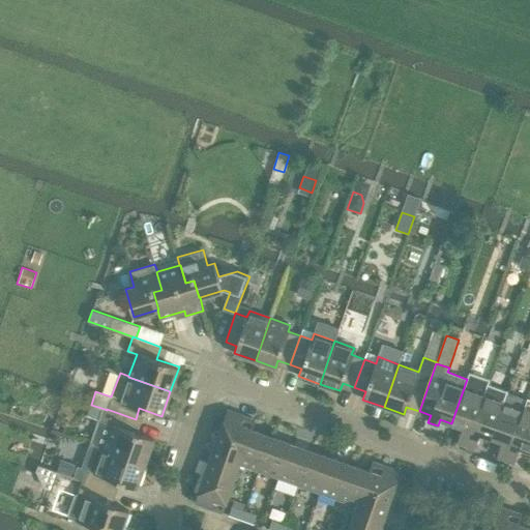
[(467,379),(451,423),(463,428),(458,443),(466,446),(488,384),(490,380),(469,373),(467,379)]
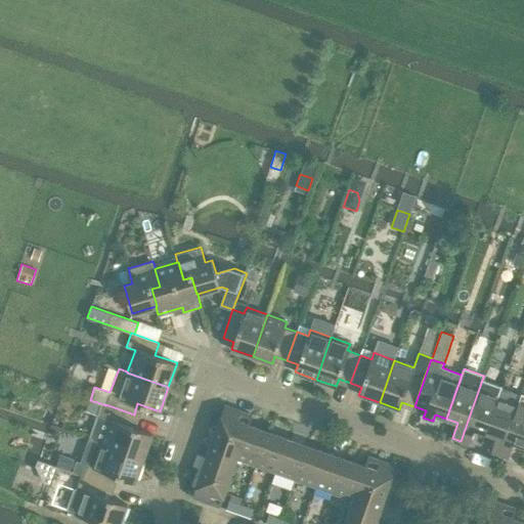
[(482,380),(461,441),(469,444),(474,429),(486,433),(501,389),(501,387),(482,380)]
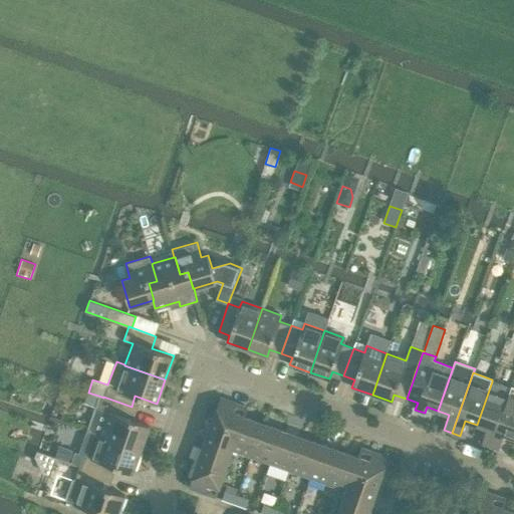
[(492,381),(477,425),(488,429),(482,444),(490,447),(511,388),(510,388),(492,381)]
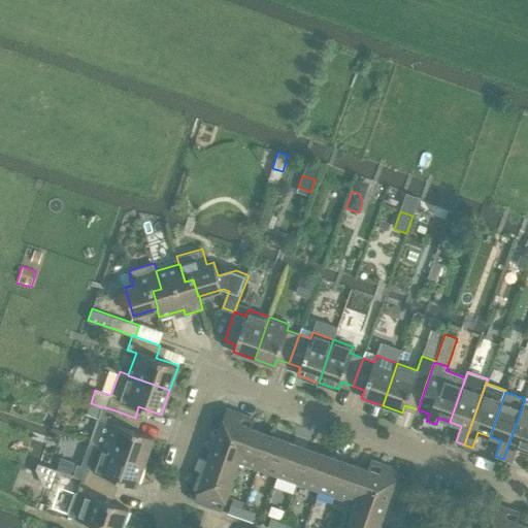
[(525,398),(503,459),(512,461),(517,447),(527,450),(527,397),(525,397),(524,398),(525,398)]
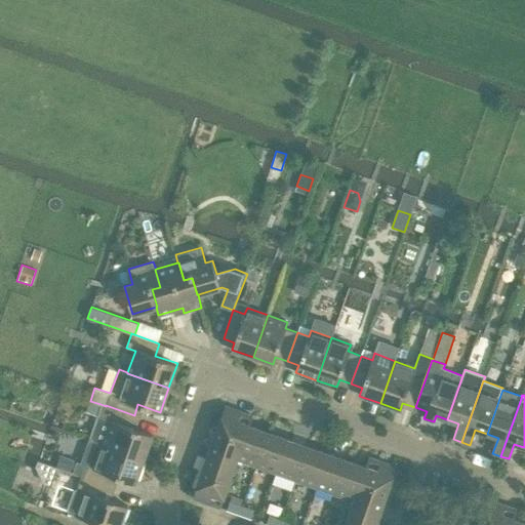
[(130,427),(134,415),(106,405),(106,406),(101,404),(88,439),(103,444),(144,459),(152,435),(130,427)]
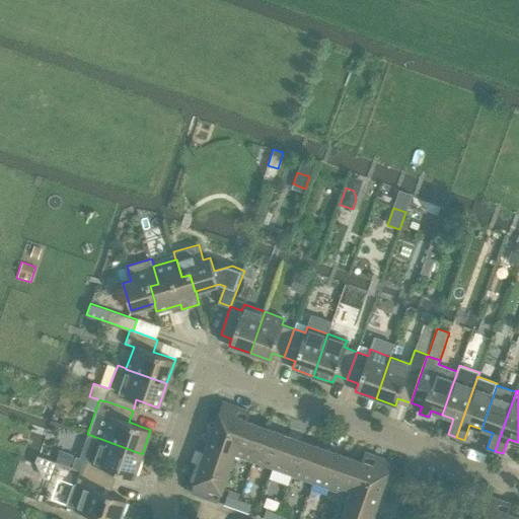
[(246,421),(249,412),(223,401),(191,492),(217,501),(234,454),(232,454),(244,421),(246,421)]
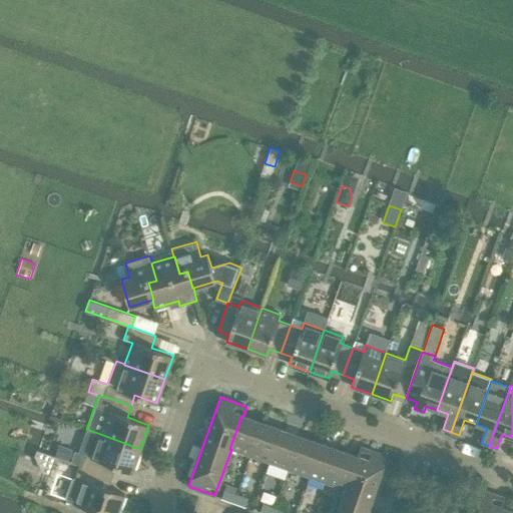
[(263,423),(243,416),(241,416),(229,449),(231,449),(250,456),(263,423)]
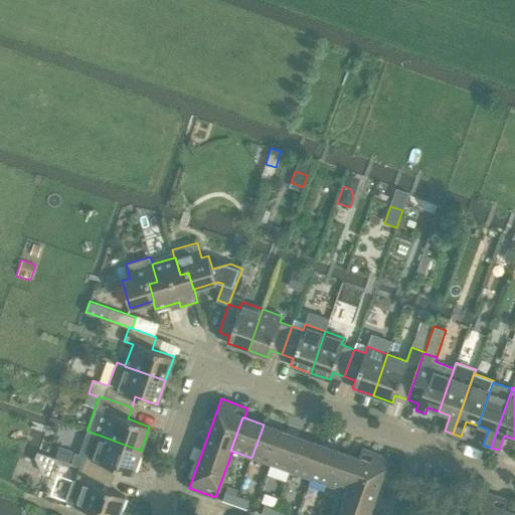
[(271,465),(283,432),(264,424),(251,458),(271,465)]
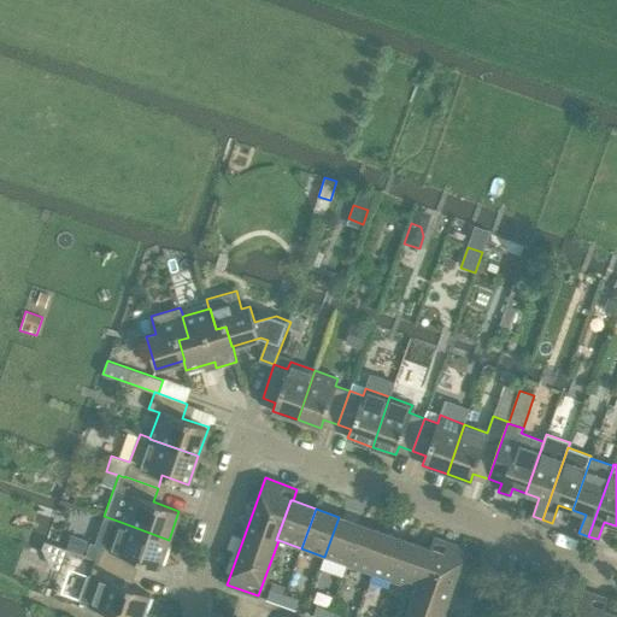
[(86,556),(95,559),(128,571),(133,559),(158,569),(169,540),(121,522),(104,516),(94,544),(90,542),(86,556)]
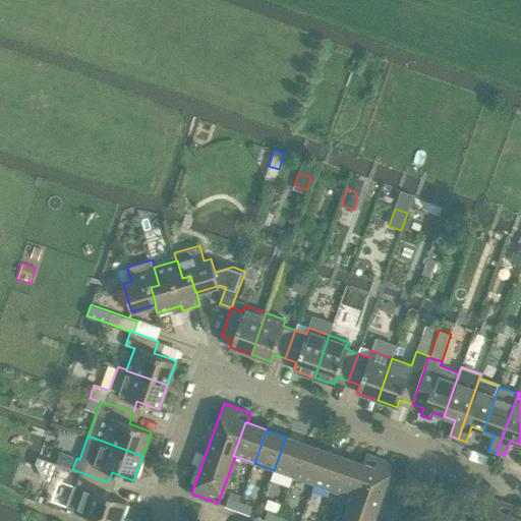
[(292,476),(304,444),(286,437),(274,470),(292,476)]
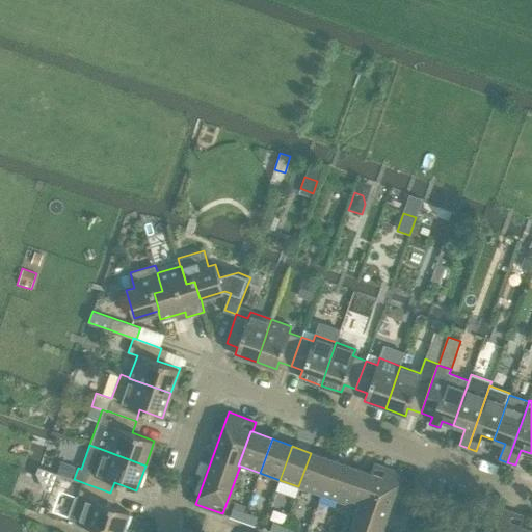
[(318,494),(329,459),(311,453),(298,486),(318,494)]
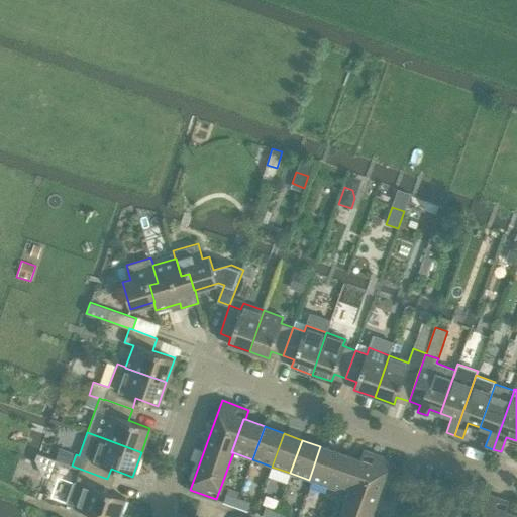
[(327,486),(339,453),(320,446),(309,480),(327,486)]
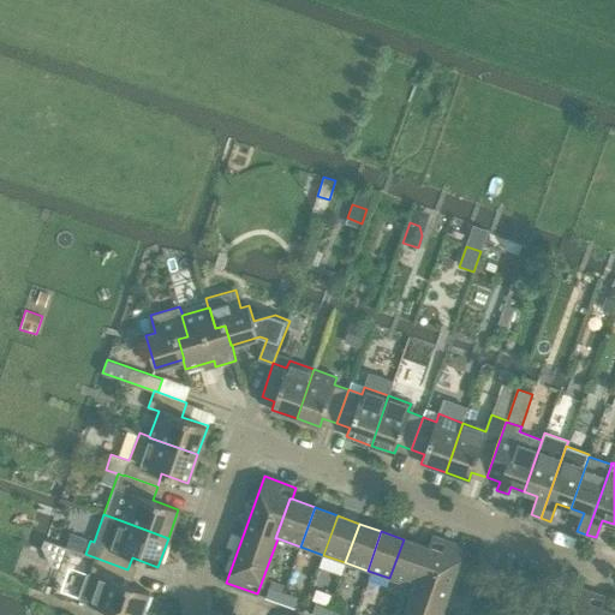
[(440,614),(453,578),(464,548),(431,536),(428,548),(429,548),(416,587),(413,586),(402,614),(440,614)]
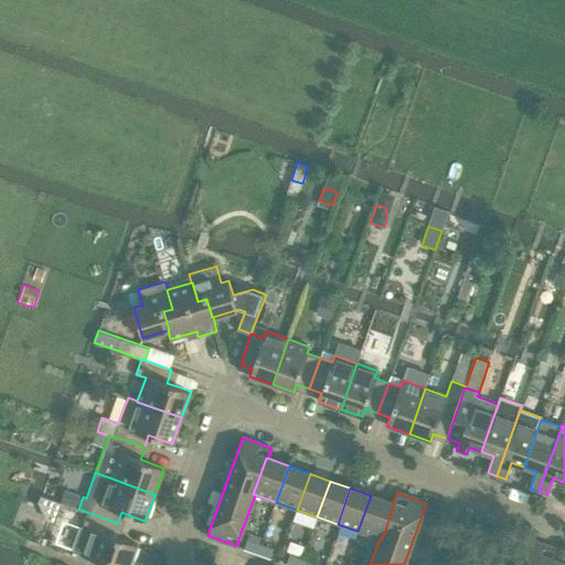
[(382,540),(394,503),(393,503),(371,496),(358,531),(380,539),(382,540)]
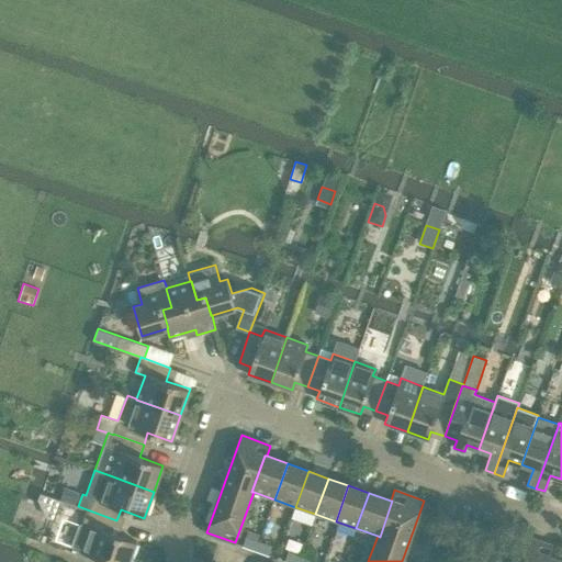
[(110,561),(128,561),(136,541),(112,534),(116,520),(87,509),(72,549),(82,552),(110,561)]
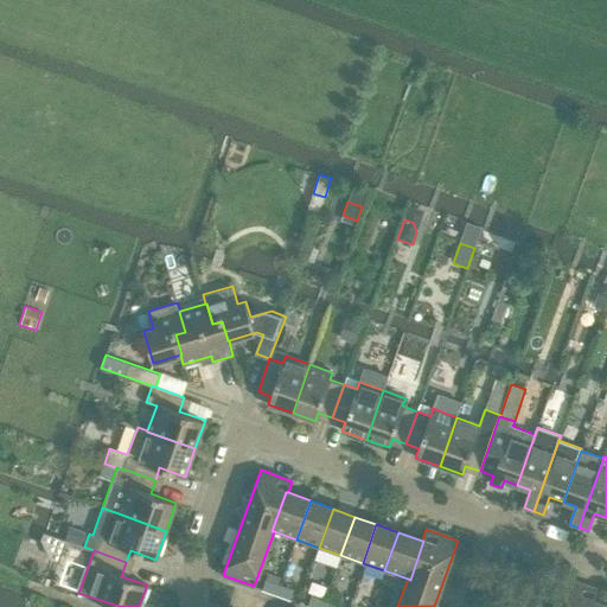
[(594,600),(598,590),(566,579),(555,606),(589,606),(593,600),(594,600)]
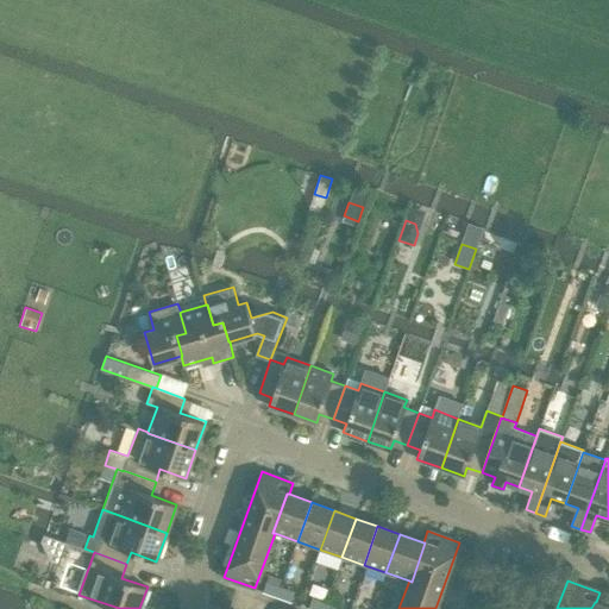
[(290,601),(294,591),(267,582),(263,590),(290,601)]
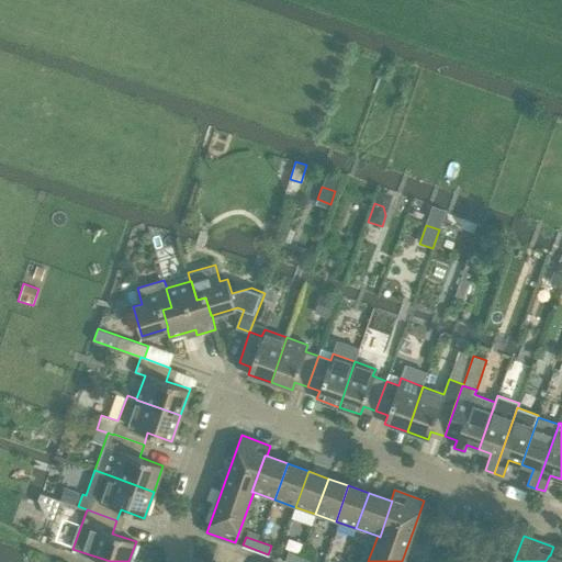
[(291,561),(313,561),(314,561),(287,551),(284,560),(291,561)]
